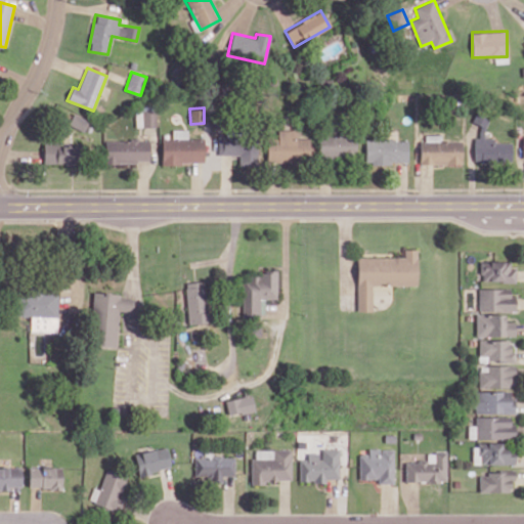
[(157,126),(157,110),(135,111),(135,127),(157,126)]
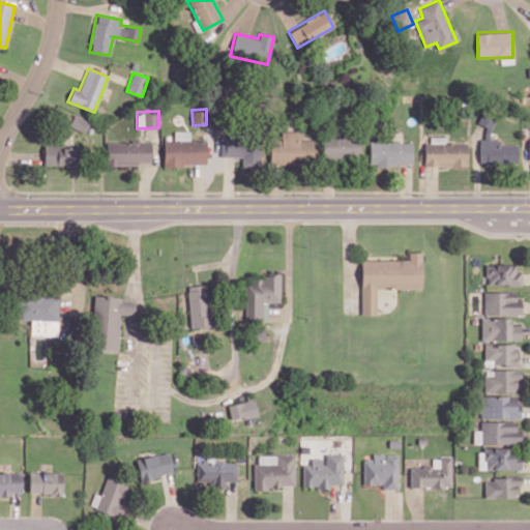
[(85,133),(89,121),(72,115),(69,127),(85,133)]
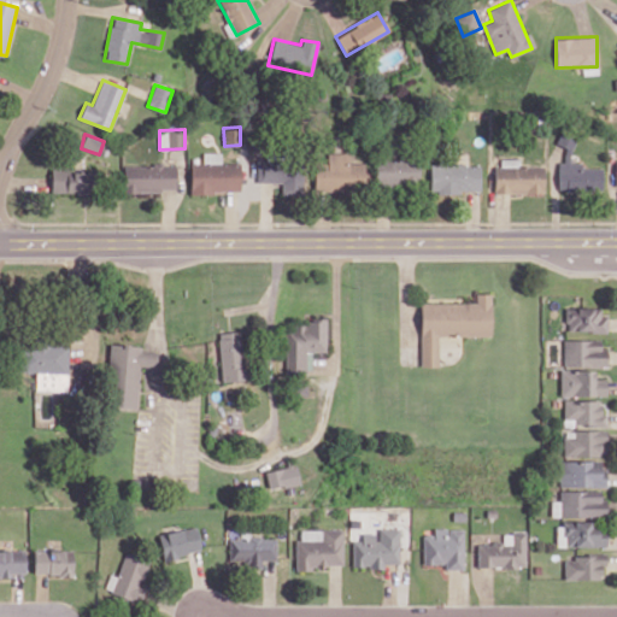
[(601,168),(581,168),(581,162),(573,162),(571,134),(558,134),(558,146),(564,146),(564,162),(558,162),(559,191),(601,189),(601,168)]
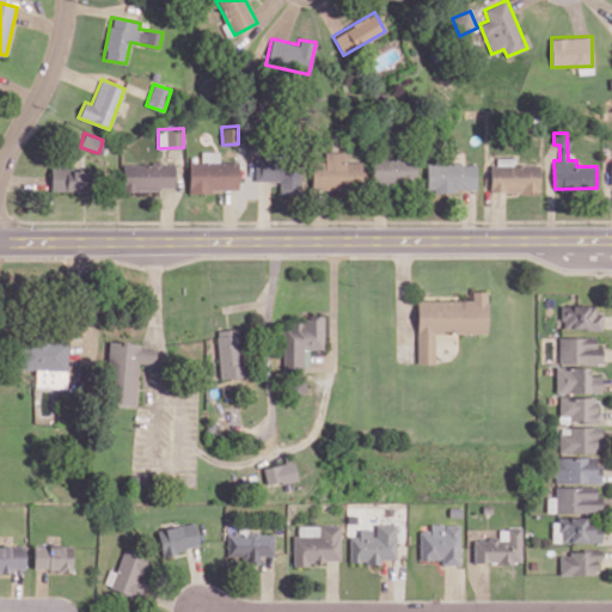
[(239,190),(238,161),(219,161),(219,151),(201,152),(201,161),(188,161),(189,191),(239,190)]
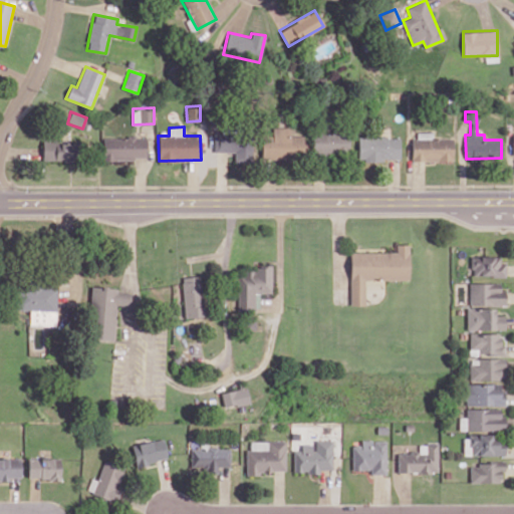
[(261,136),(261,159),(304,159),(303,136),(291,136),(291,126),(272,126),(272,136),(261,136)]
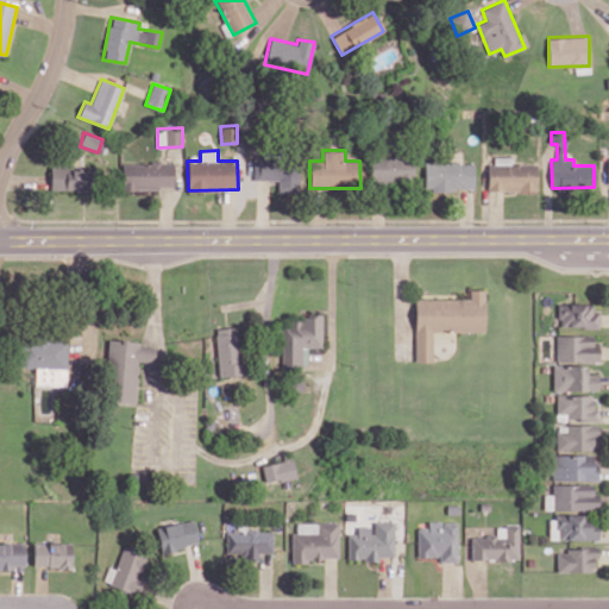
[(253,180),(278,181),(277,193),(299,193),(299,157),(253,156),(253,180)]
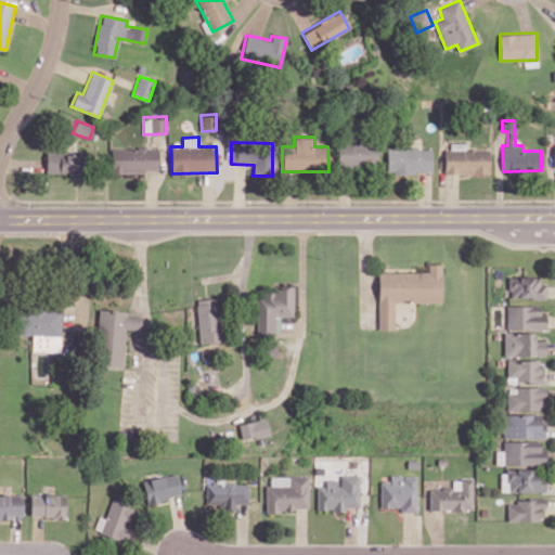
[(337,164),(377,166),(378,145),(338,143),(337,164)]
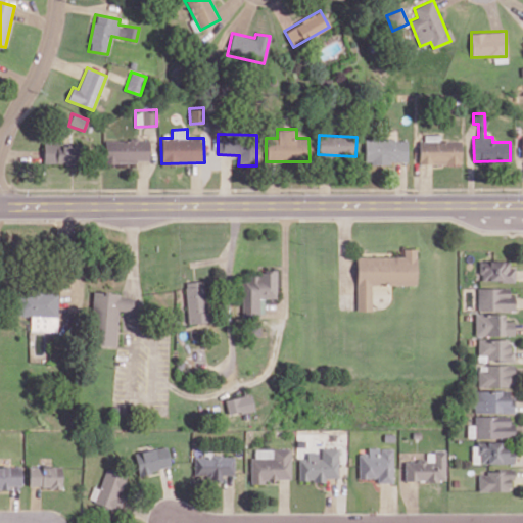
[(104,162),(149,162),(149,140),(104,140),(104,162)]
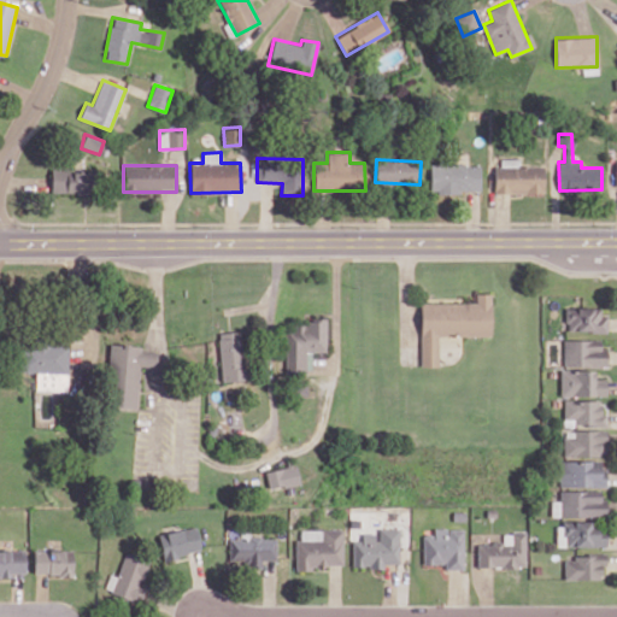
[(544,166),(494,165),(494,193),(544,194),(544,166)]
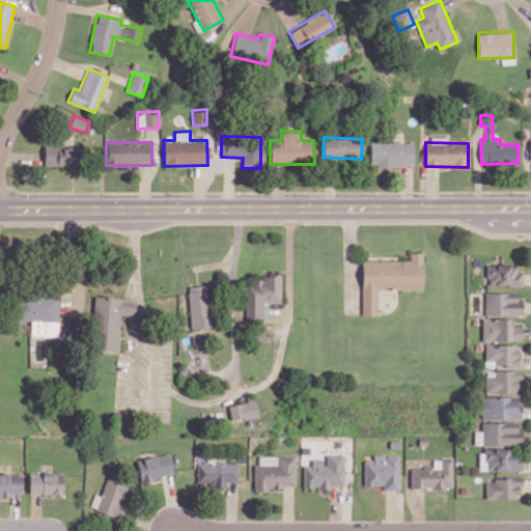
[(78,147),(68,148),(68,143),(44,144),(45,166),(79,165),(78,147)]
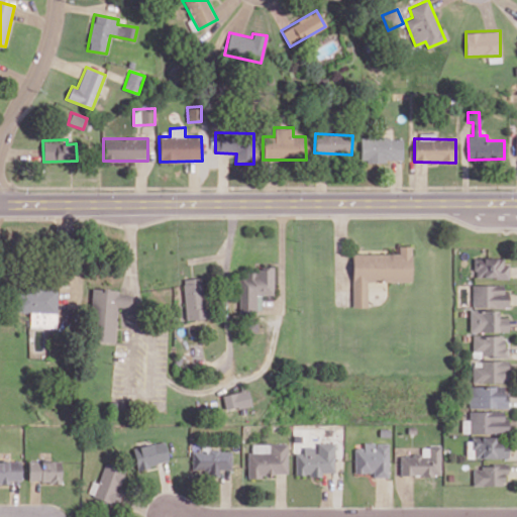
[(411,281),(411,245),(399,245),(399,253),(351,253),(351,306),(367,307),(367,281),(411,281)]
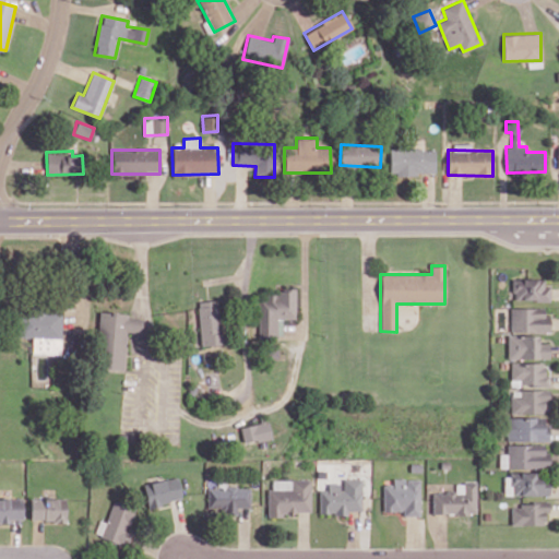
[(545,278),(513,278),(513,300),(550,301),(551,285),(544,285),(545,278)]
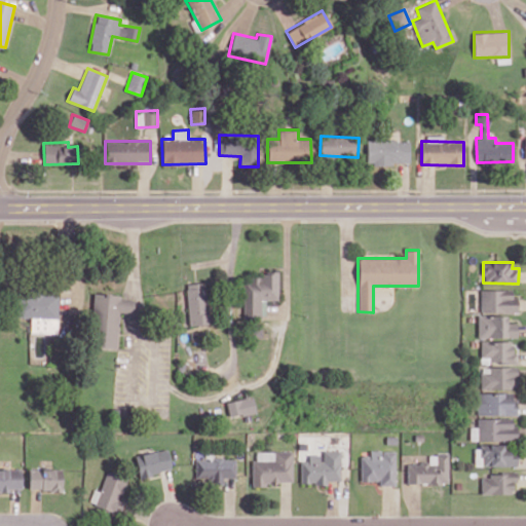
[(265,316),(266,300),(277,300),(278,273),(256,272),(256,280),(243,279),(243,316),(265,316)]
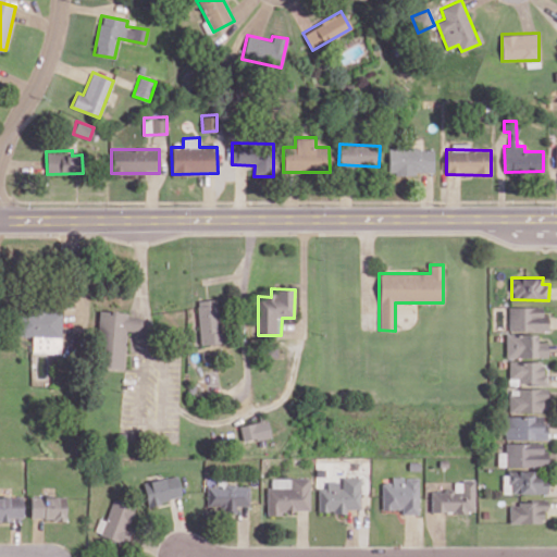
[(222,343),(218,300),(196,301),(200,345),(222,343)]
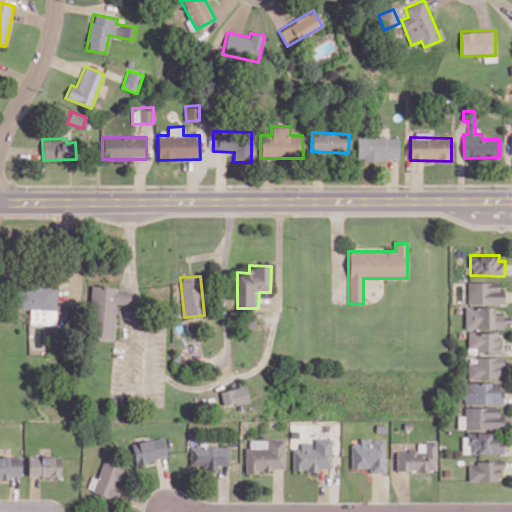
[(467,303),(502,304),(502,282),(468,282),(467,303)]
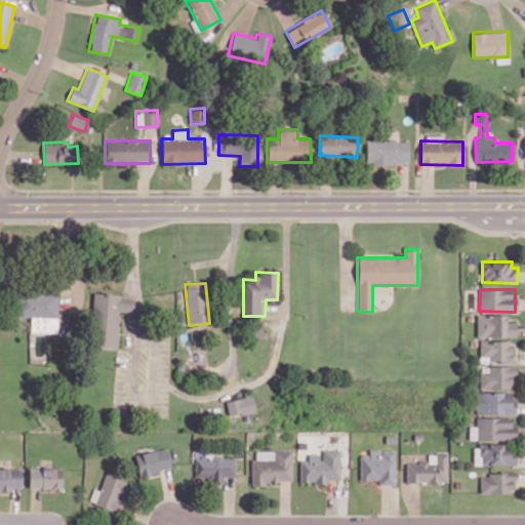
[(56,332),(56,292),(17,292),(16,317),(29,317),(29,332),(56,332)]
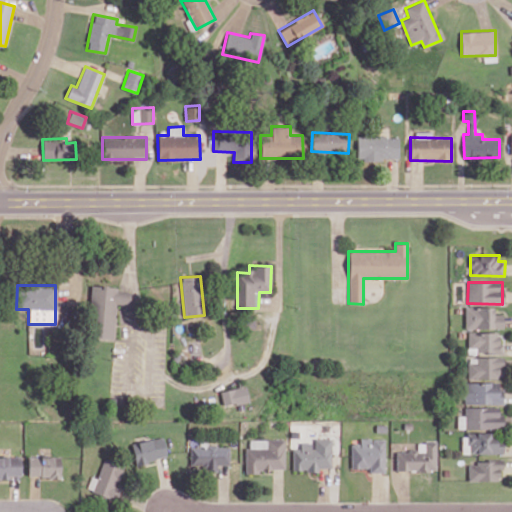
[(130,291),(117,291),(117,286),(91,285),(89,337),(113,339),(115,304),(130,304),(130,291)]
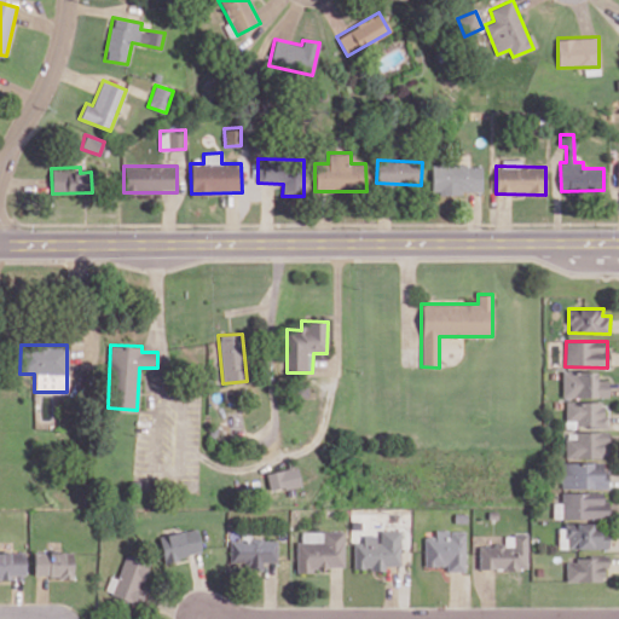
[(608,397),(608,380),(597,380),(596,370),(562,371),(562,398),(608,397)]
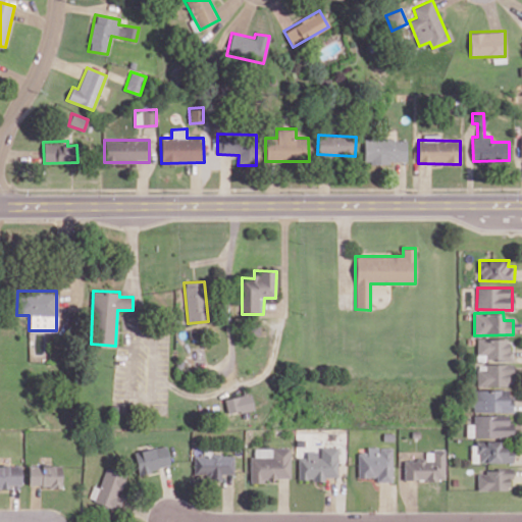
[(477,354),(486,354),(486,359),(513,360),(514,350),(509,350),(509,338),(477,337),(477,354)]
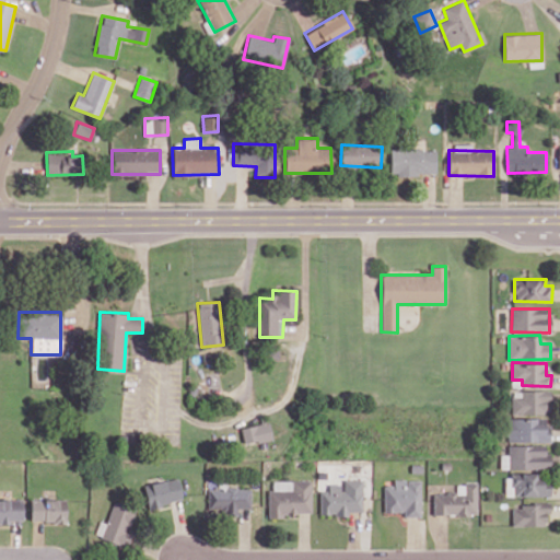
[(512,415),(546,413),(546,403),(551,401),(550,391),(512,392),(512,415)]
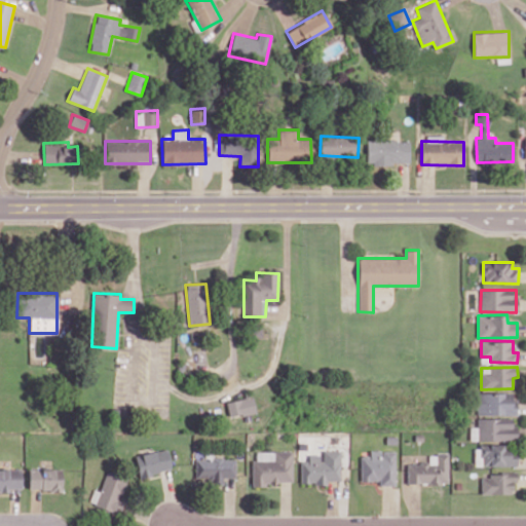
[(516,392),(478,392),(477,415),(515,415),(516,392)]
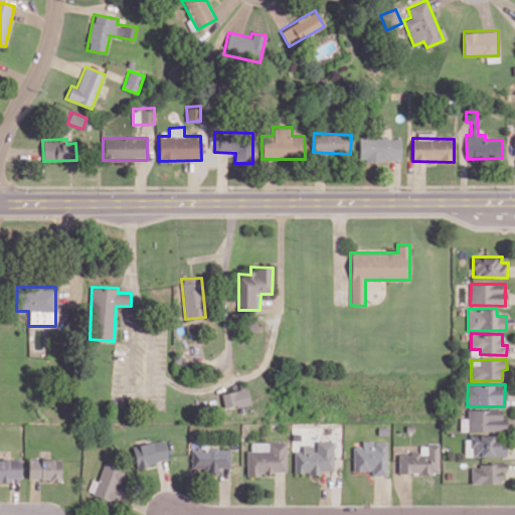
[(220,392),(223,408),(249,403),(247,388),(220,392)]
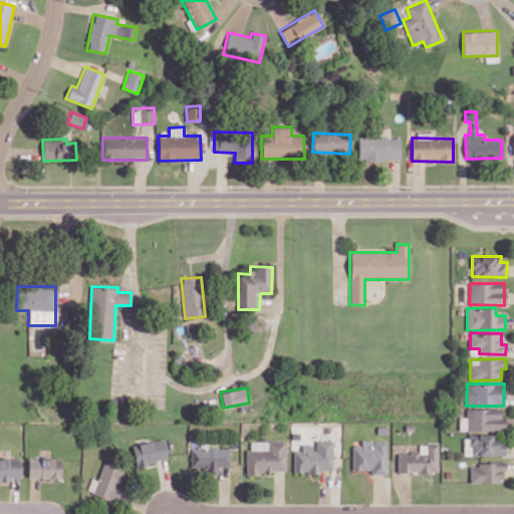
[(503,409),(466,409),(466,417),(459,418),(460,431),(504,430),(503,409)]
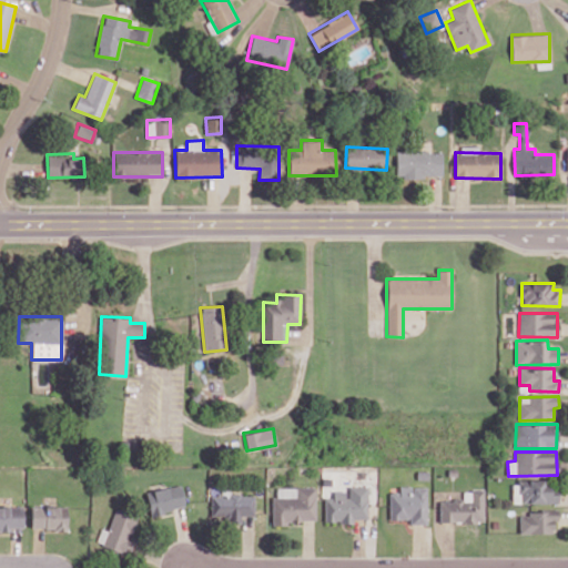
[(513,505),(558,501),(558,485),(546,486),(546,479),(511,482),(513,505)]
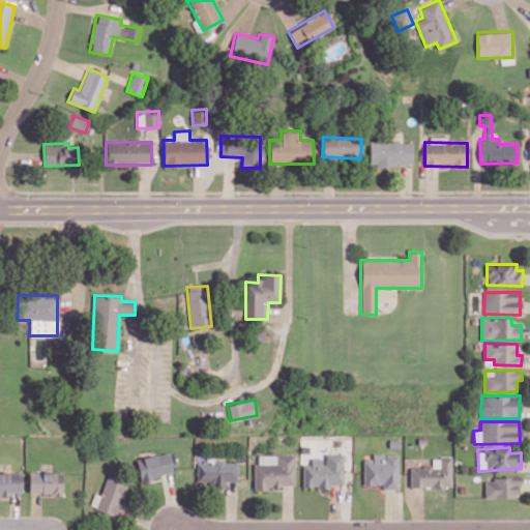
[(141,480),(173,473),(169,452),(136,460),(141,480)]
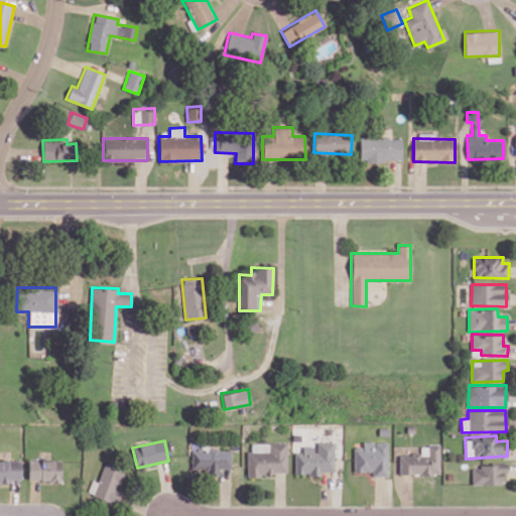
[(294,452),(294,474),(321,474),(321,472),(334,472),(334,441),(315,441),(315,446),(302,445),(302,452),(294,452)]
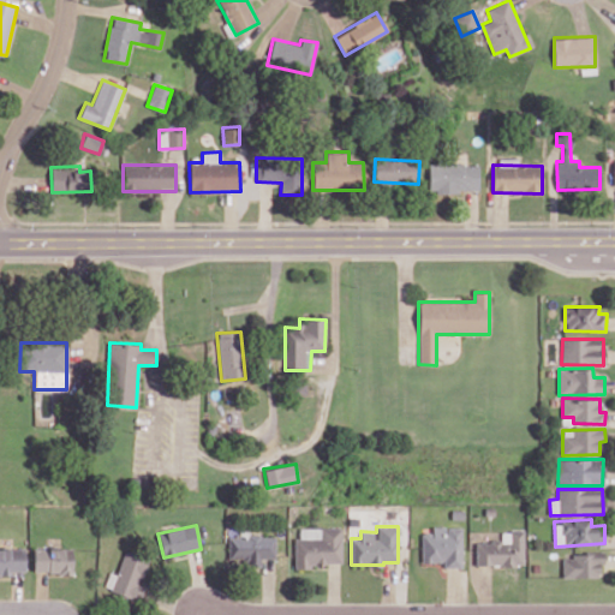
[(461,526),(431,527),(431,532),(421,532),(421,562),(443,562),(443,568),(461,567),(461,526)]
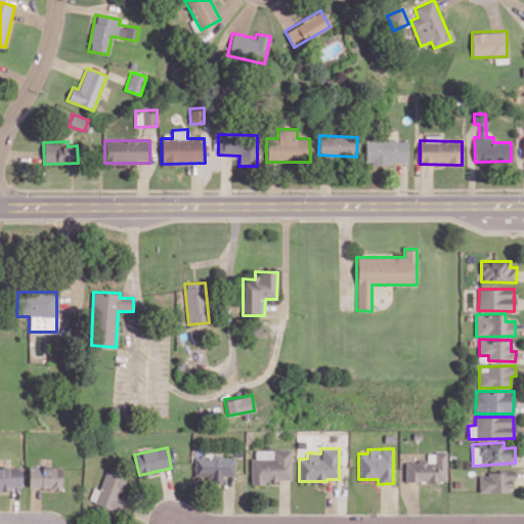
[(252,484),(264,484),(265,480),(292,480),(292,450),(253,449),(252,484)]
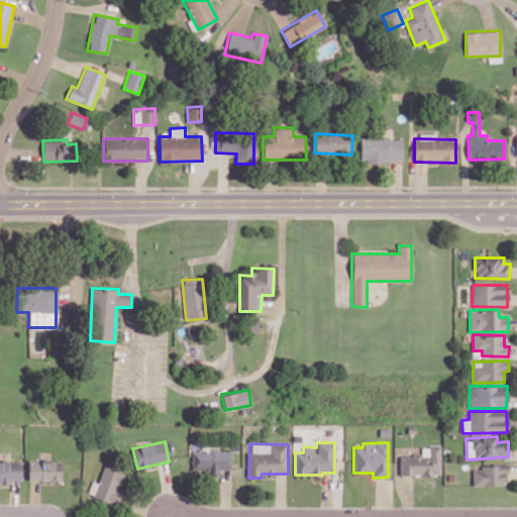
[(399,476),(440,475),(440,446),(421,446),(421,454),(399,455),(399,476)]
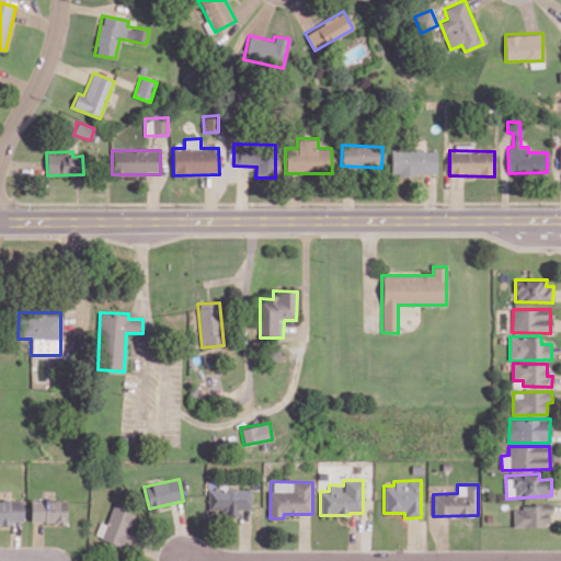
[(252,489),(209,488),(208,510),(222,510),(222,515),(238,515),(238,510),(251,510),(252,489)]
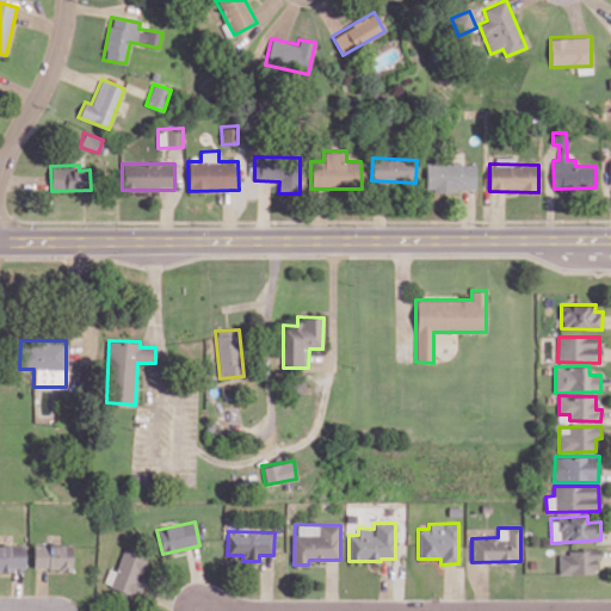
[(25,544),(0,544),(0,569),(26,571),(25,544)]
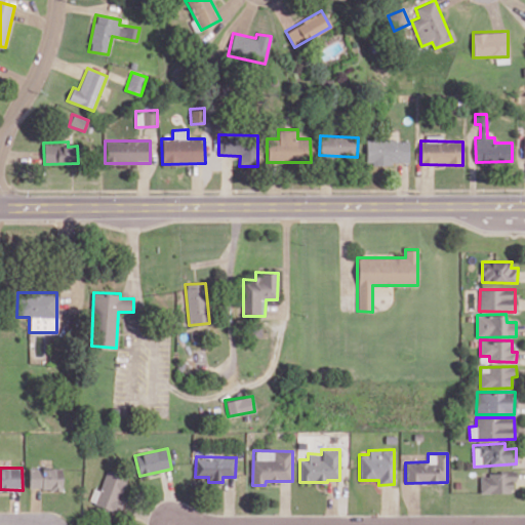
[(63,469),(30,468),(29,489),(63,489),(63,469)]
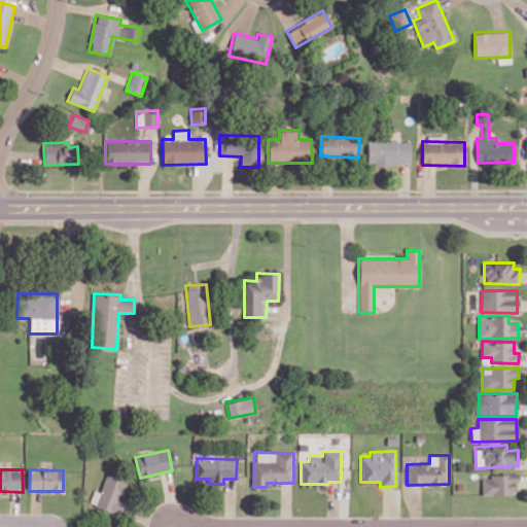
[(100,492),(94,490),(90,504),(117,513),(129,479),(107,472),(100,492)]
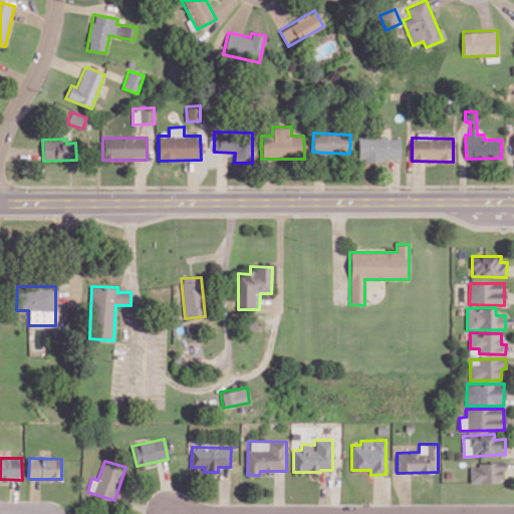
[(470,483),(501,483),(501,475),(505,475),(505,462),(470,463),(470,483)]
